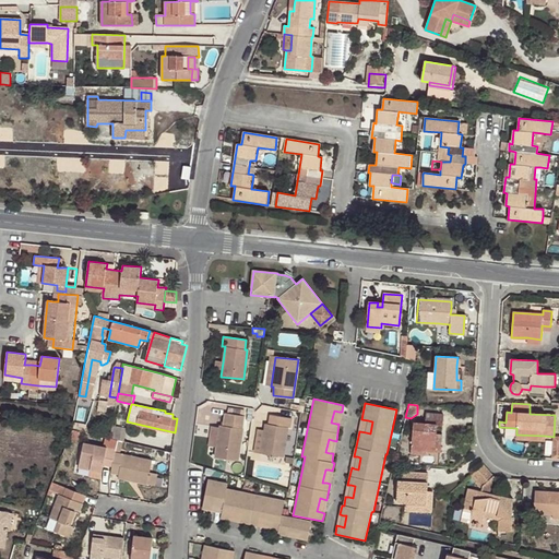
[(435,447),(436,435),(437,425),(442,425),(442,414),(426,413),(425,423),(414,423),(413,444),(435,447)]
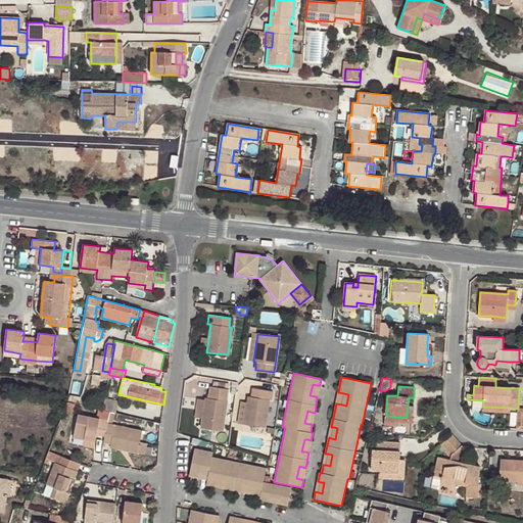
[(223,431),(229,389),(214,387),(210,387),(209,398),(205,398),(205,400),(198,399),(196,418),(201,419),(200,428),(223,431)]
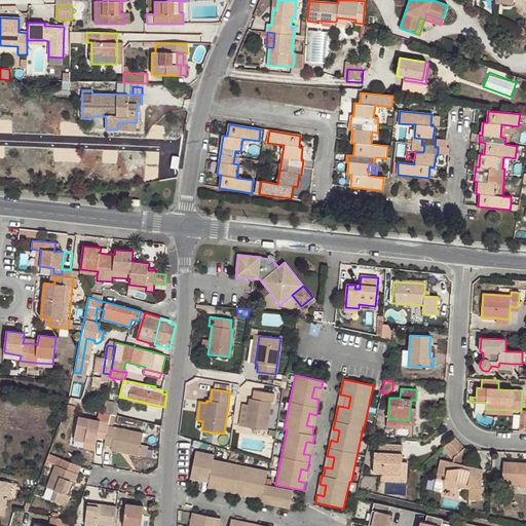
[(249,399),(248,405),(246,426),(267,429),(271,403),(273,403),(274,395),(254,391),(253,400),(249,399)]
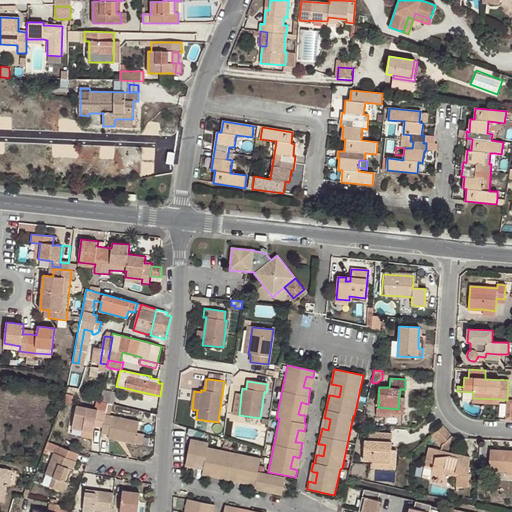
[(103,394),(101,401),(107,403),(112,404),(114,396),(103,394)]
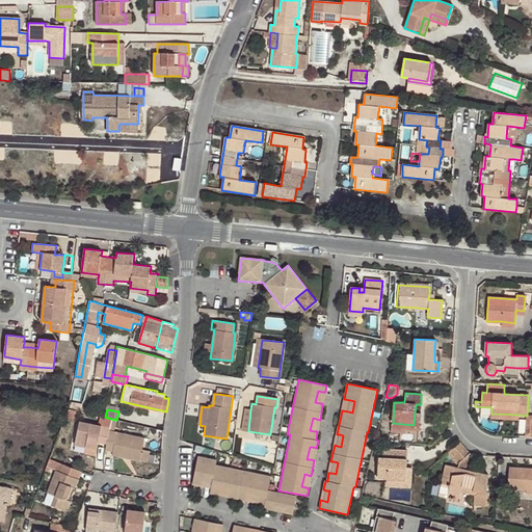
[(248,431),(250,409),(245,409),(242,430),(248,431)]
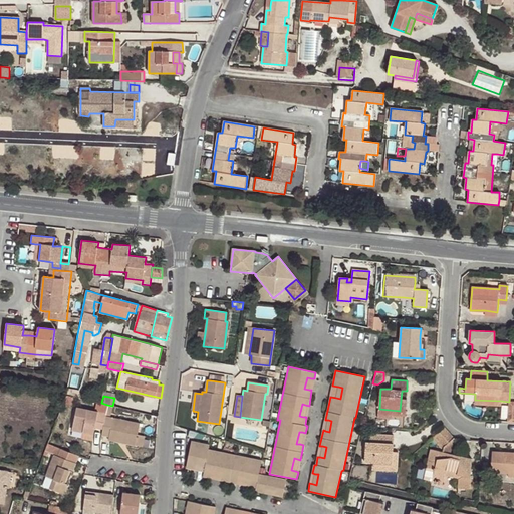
[(407,401),(401,400),(400,411),(379,409),(378,414),(405,416),(407,401)]
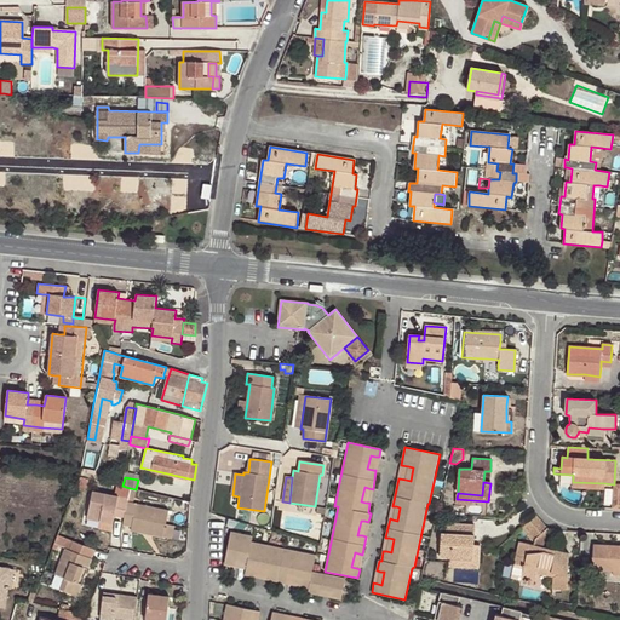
[(136,489),(130,488),(128,498),(125,517),(124,524),(132,526),(131,530),(164,537),(166,523),(168,511),(133,504),(136,489)]
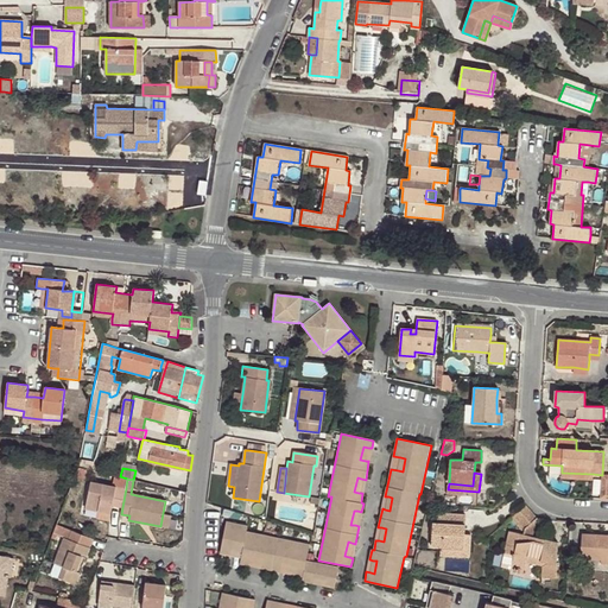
[(122,507),(126,488),(90,482),(86,508),(97,511),(111,513),(113,505),(122,507)]
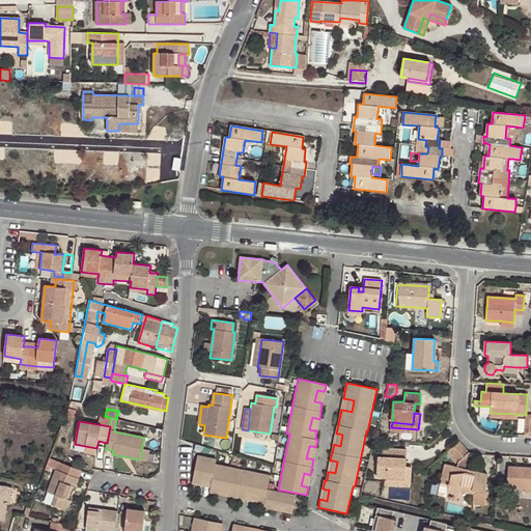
[(388,441),(397,442),(398,434),(389,432),(388,441)]
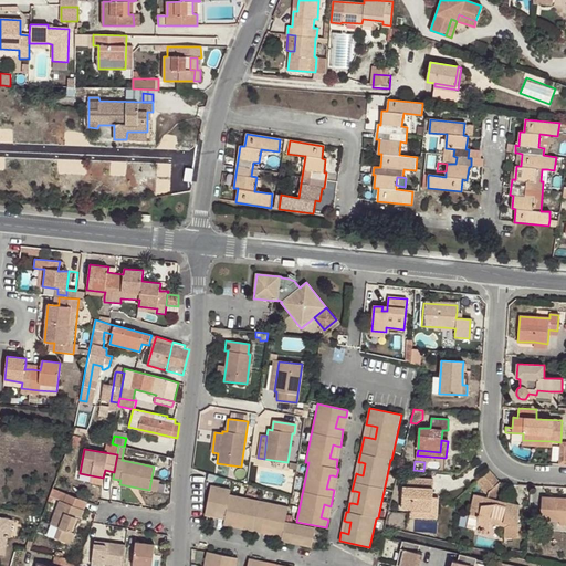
[(500,481),(490,470),(478,481),(488,492),(500,481)]
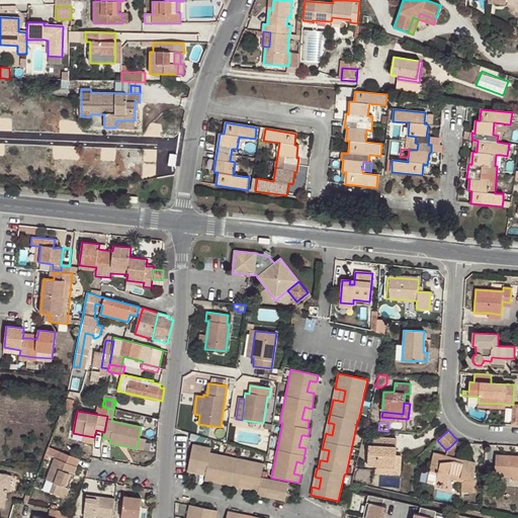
[(147,439),(139,437),(137,448),(144,450),(147,439)]
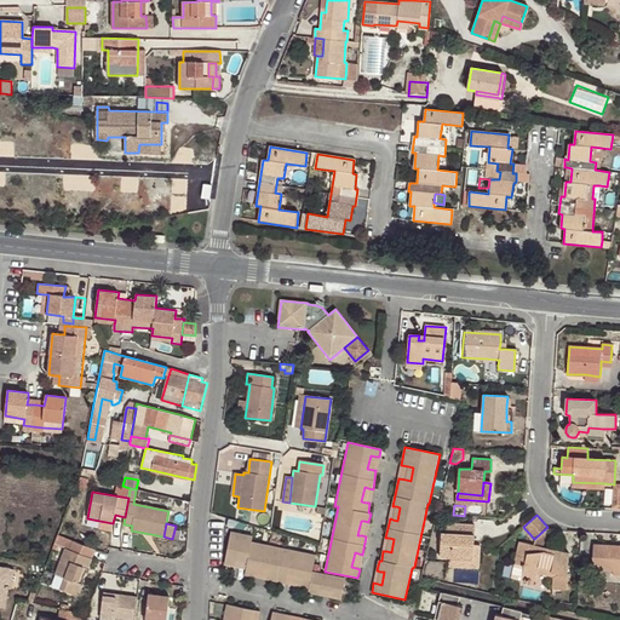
[(475,526),(447,523),(446,534),(441,534),(440,557),(449,558),(448,567),(478,568),(480,545),(474,545),(475,526)]
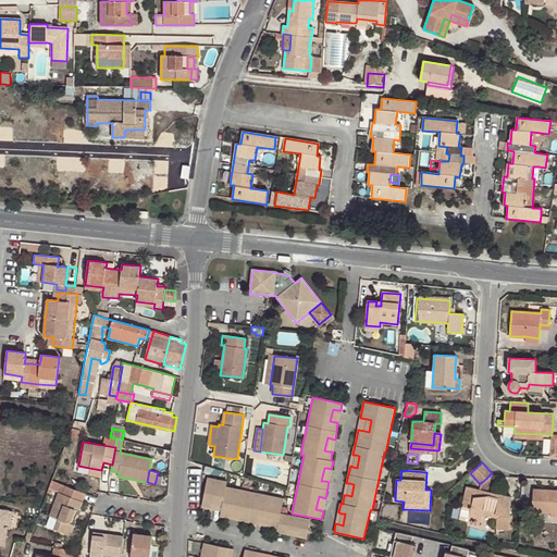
[(480,484),(470,473),(468,475),(481,490),(489,492),(492,474),(492,473),(480,484)]
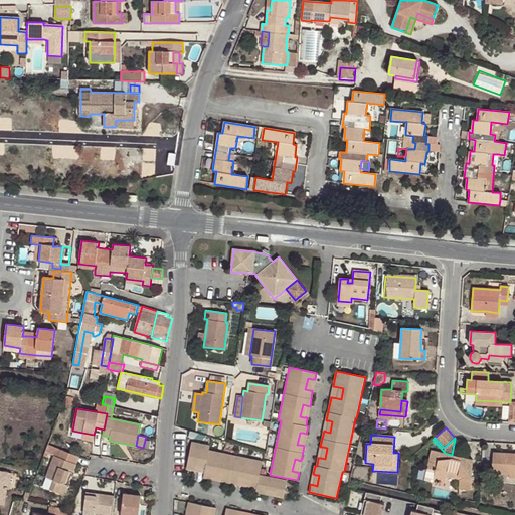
[(278,492),(278,497),(283,498),(286,481),(260,475),(262,461),(208,451),(209,446),(192,443),(187,469),(196,471),(197,467),(205,468),(204,472),(203,478),(211,480),(212,477),(213,473),(223,475),(222,479),(222,482),(237,485),(238,482),(239,478),(249,480),(248,484),(247,487),(256,489),(255,493),(266,495),(267,490),(278,492)]
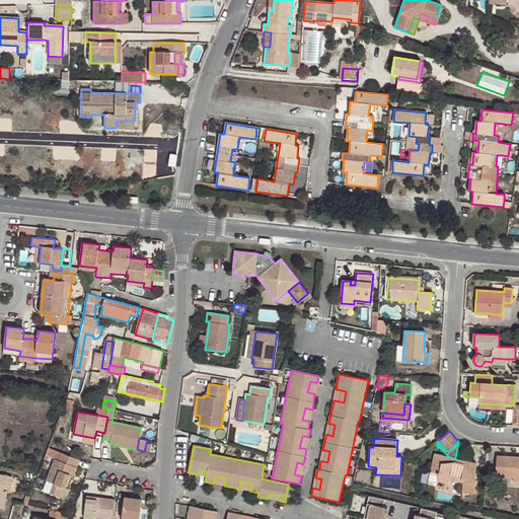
[(58,460),(55,459),(47,482),(54,484),(51,493),(65,498),(68,489),(65,488),(70,474),(73,475),(79,459),(61,452),(58,460)]
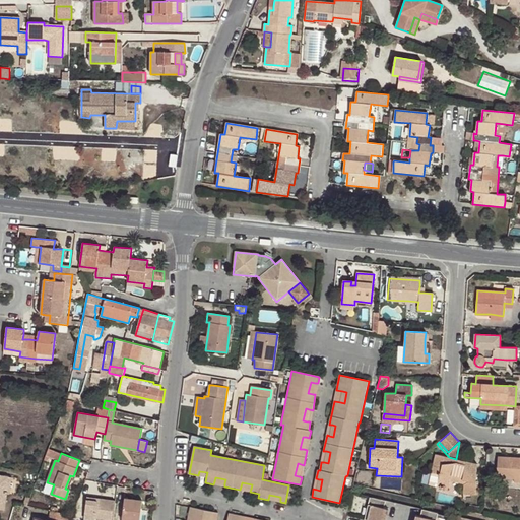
[(456,459),(449,457),(436,454),(432,472),(440,474),(438,483),(449,485),(450,480),(464,483),(463,494),(474,495),(475,482),(476,463),(456,459)]
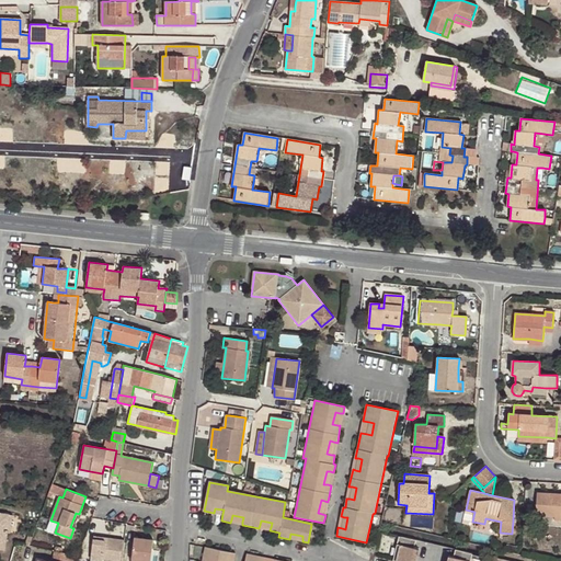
[(560,497),(553,497),(553,494),(538,493),(536,515),(556,516),(556,519),(560,519),(560,497)]
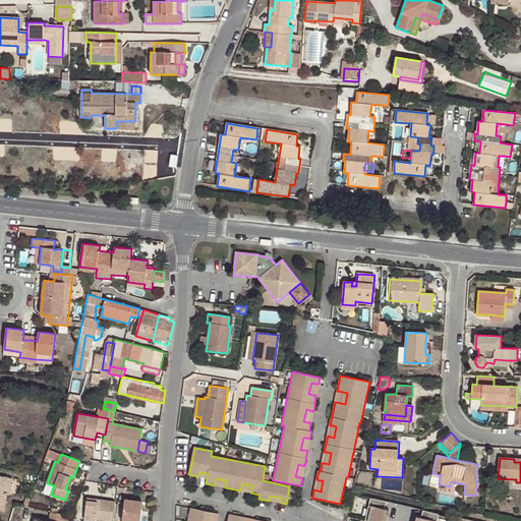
[(0,506),(5,508),(9,478),(0,476),(0,506)]
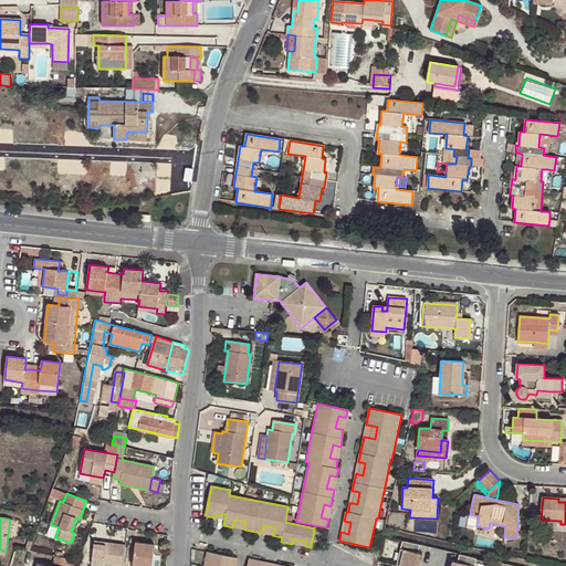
[(59,527),(51,525),(48,535),(55,537),(59,527)]
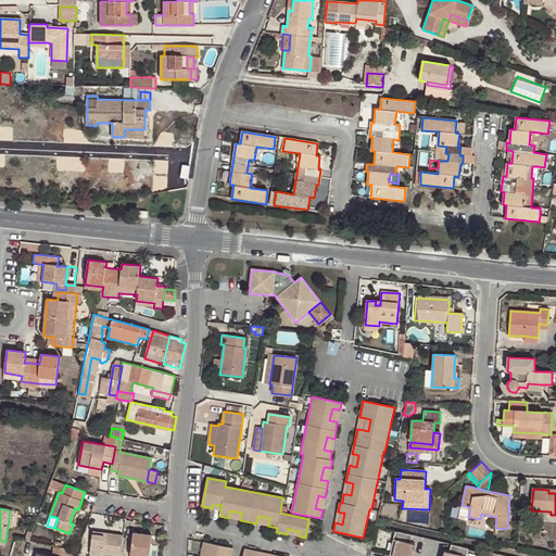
[(411,534),(393,531),(391,539),(395,540),(392,555),(394,555),(411,555),(414,543),(408,542),(411,534)]
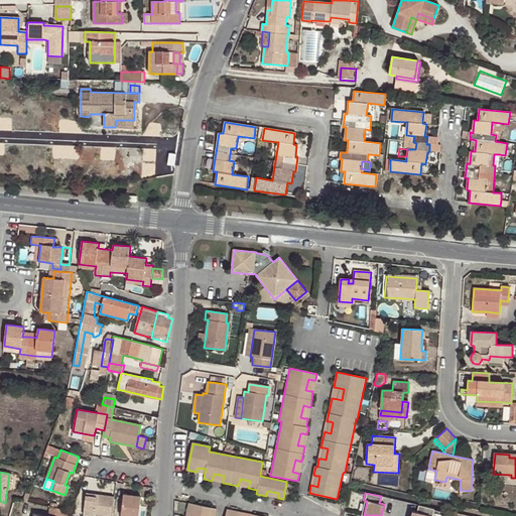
[(111,515),(114,497),(86,494),(84,515),(93,515),(94,515),(95,514),(111,515)]
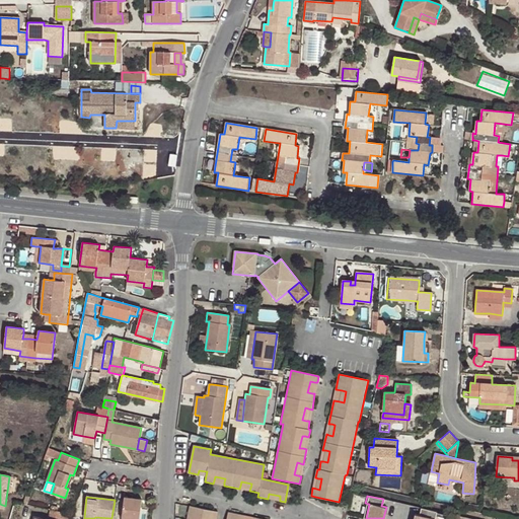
[(121,518),(139,518),(142,499),(125,497),(121,518)]
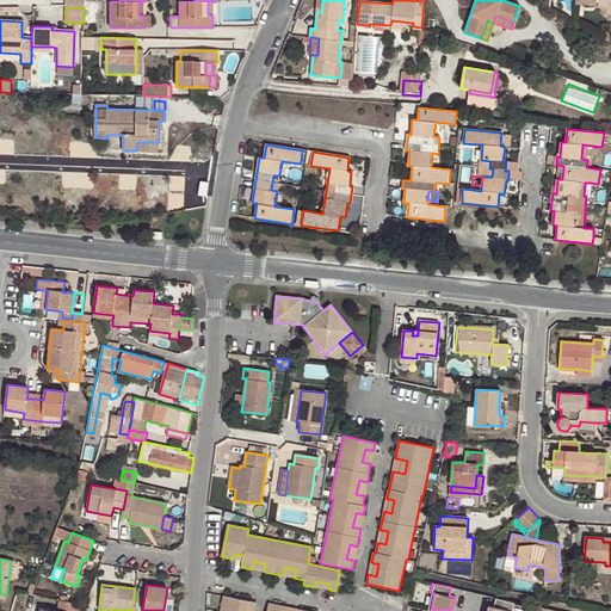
[(245,610),(246,610),(245,610),(253,610),(255,603),(223,597),(220,610),(245,610)]
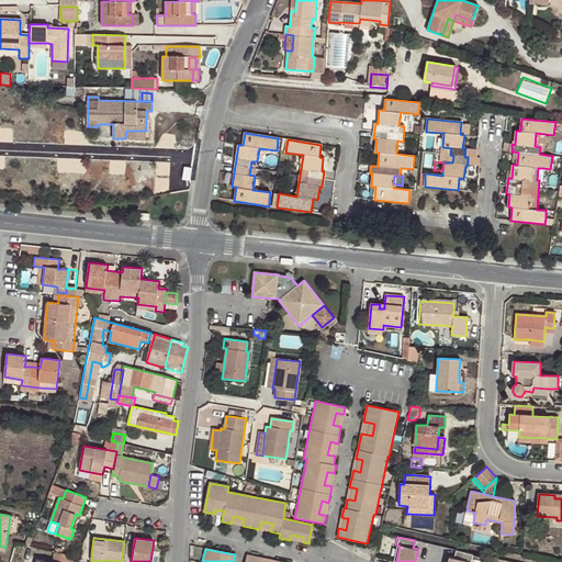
[(467,561),(468,561),(471,561),(473,553),(456,549),(453,558),(448,557),(447,561),(467,561)]
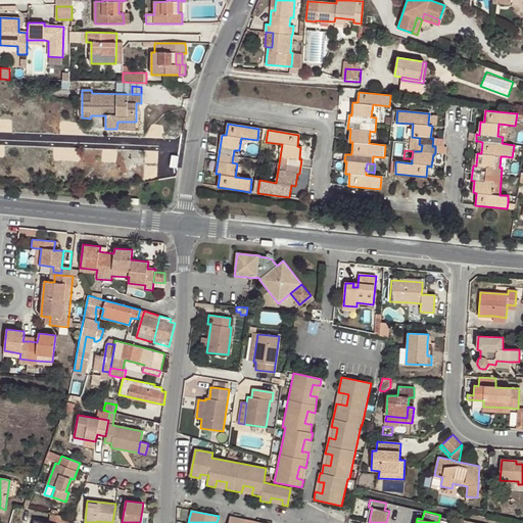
[(59,522),(70,522),(72,518),(51,514),(49,521),(59,522)]
